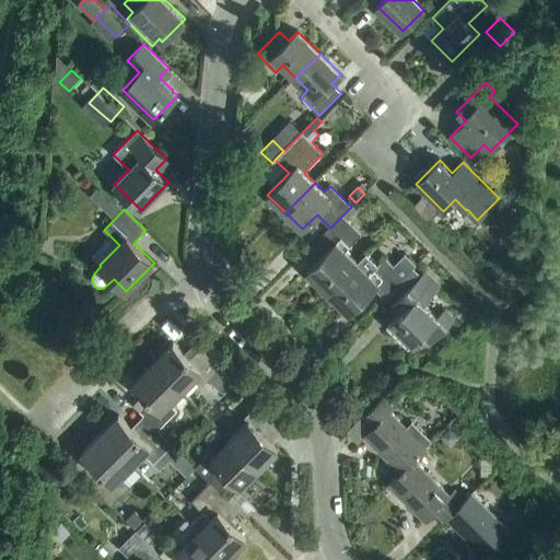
[(307,271),(329,293),(359,263),(346,251),(361,234),(342,216),(330,228),(323,236),(333,246),(307,271)]
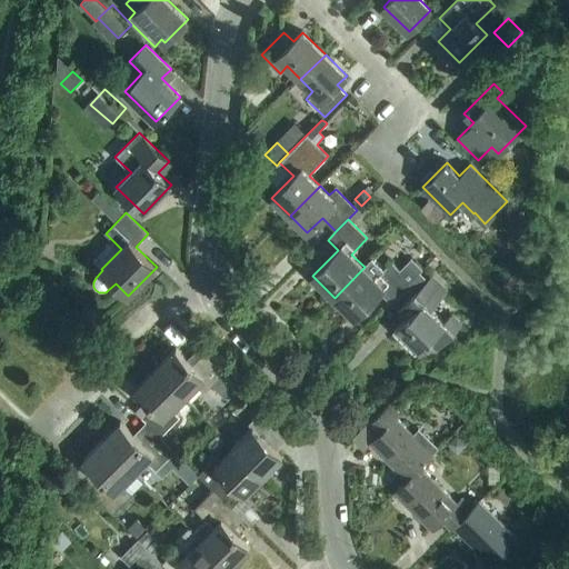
[(365,267),(335,298),(355,318),(380,292),(390,302),(422,270),(411,259),(399,270),(391,262),(376,279),(365,267)]
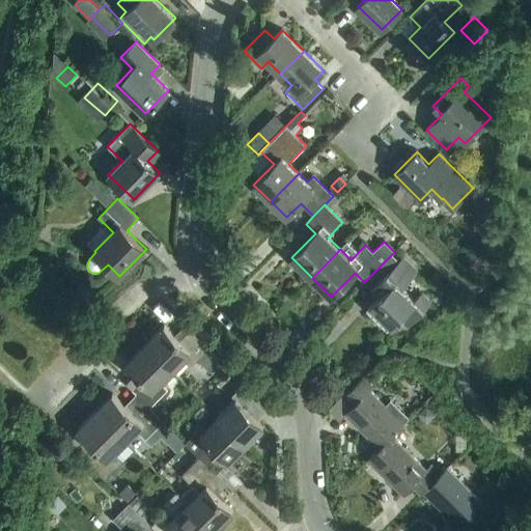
[(380,297),(367,309),(388,330),(400,317),(412,324),(431,303),(422,294),(415,301),(402,288),(418,272),(403,257),(372,289),(380,297)]
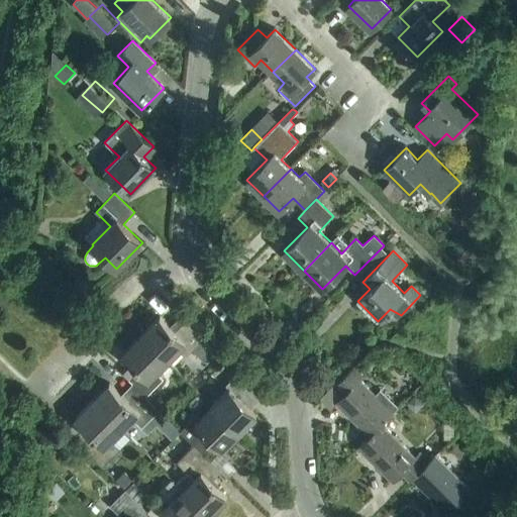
[(161,317),(142,335),(168,362),(179,349),(186,356),(193,349),(204,362),(215,350),(181,317),(171,327),(161,317)]
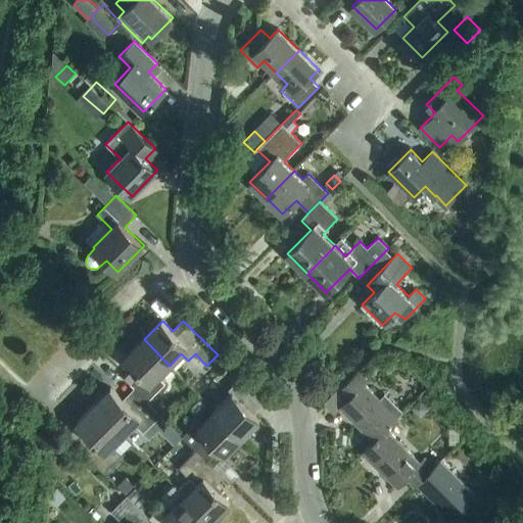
[(135,388),(148,401),(165,383),(158,376),(170,366),(144,339),(126,358),(135,368),(125,378),(135,388)]
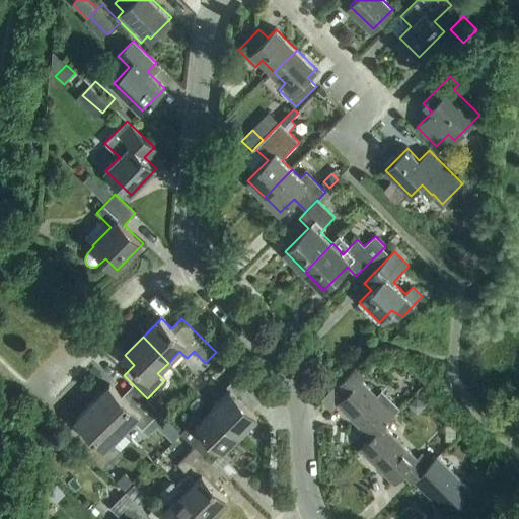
[(382,363),(378,355),(369,359),(373,368),(382,363)]
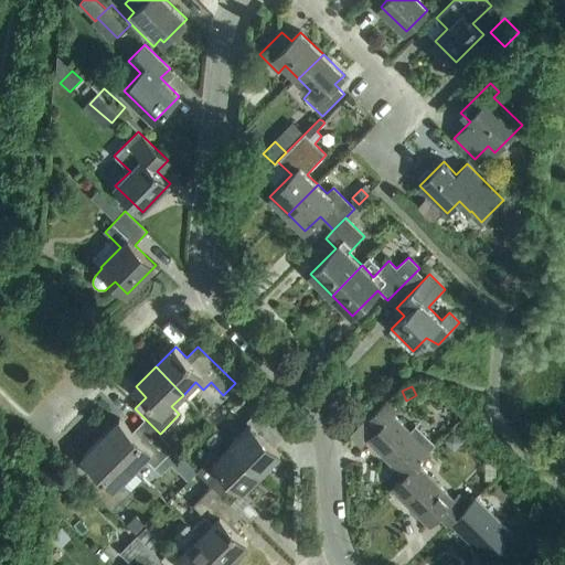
[(368,439),(405,476),(405,477),(417,464),(418,465),(436,446),(416,425),(411,432),(393,415),(397,409),(388,401),(368,420),(377,430),(368,439)]
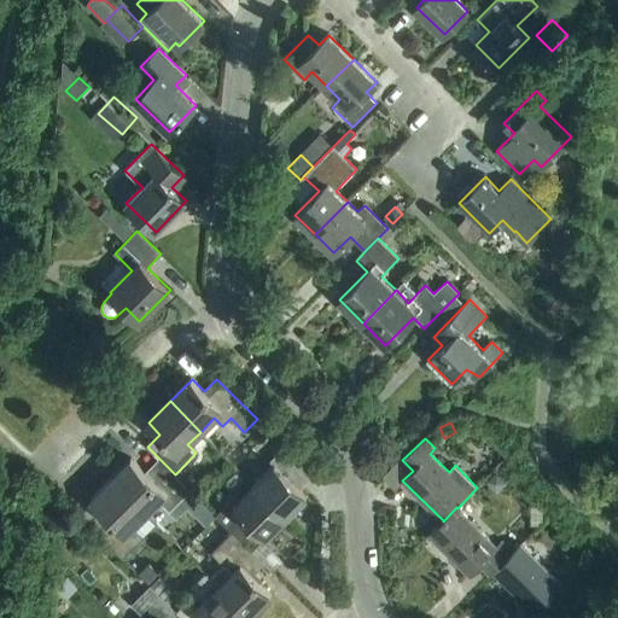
[(274,464),(254,485),(286,518),(308,496),(299,488),(313,474),(284,447),(270,460),(274,464)]
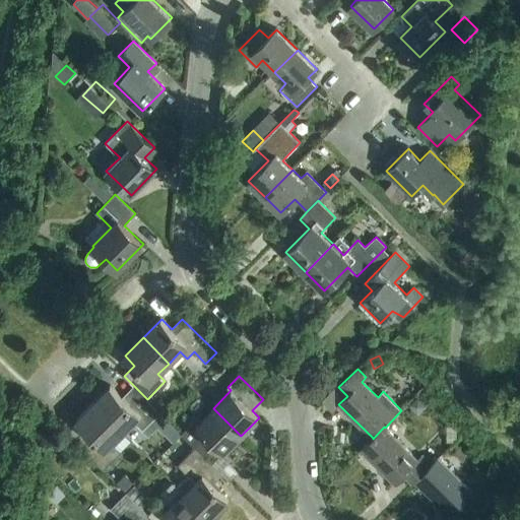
[(111,386),(92,403),(122,433),(133,421),(143,431),(160,412),(147,399),(134,386),(122,397),(111,386)]
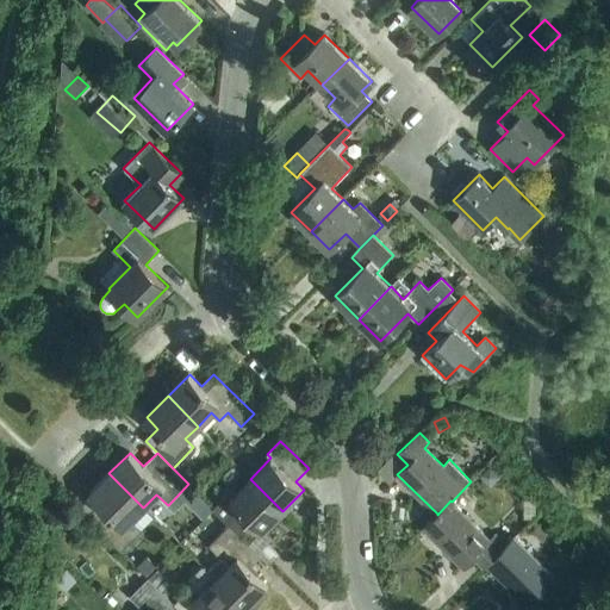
[(491,467),(480,477),(487,484),(493,484),(500,477),(491,467)]
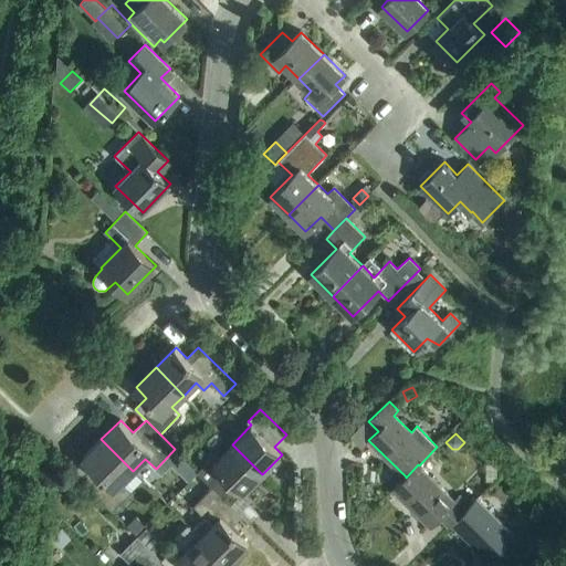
[(133,471),(101,439),(83,457),(96,470),(83,483),(113,512),(133,492),(122,482),(133,471)]
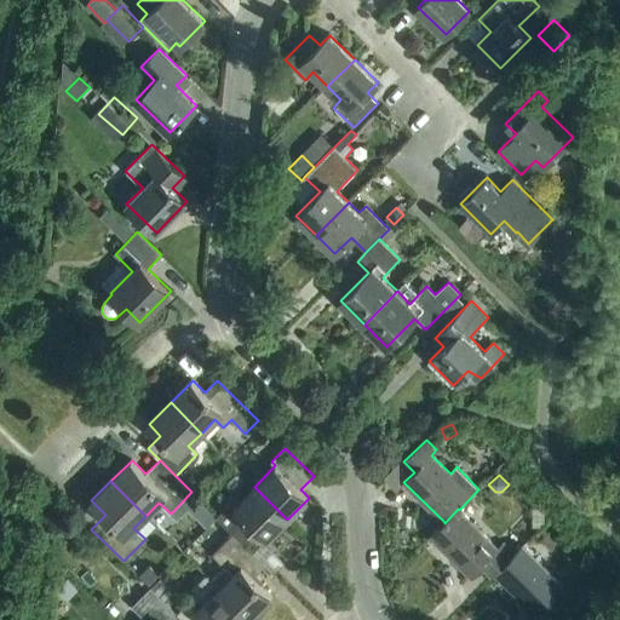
[(217,517),(234,533),(246,545),(259,532),(267,540),(269,538),(270,540),(275,540),(286,528),(286,524),(285,522),(287,520),(254,487),(235,506),(230,503),(217,517)]
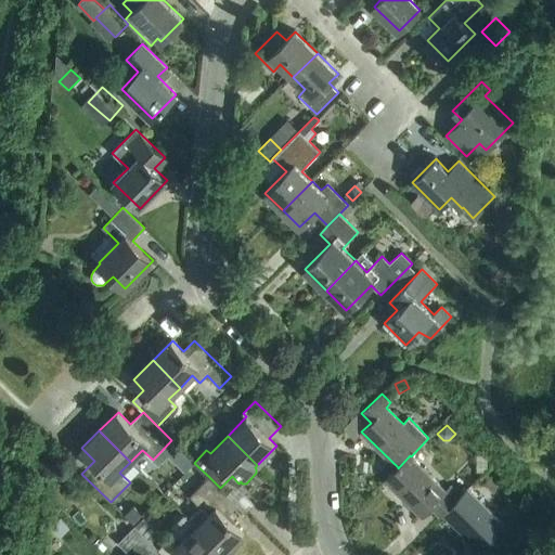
[(440,516),(443,513),(461,497),(460,497),(451,487),(447,491),(411,456),(410,455),(398,468),(398,467),(385,480),(422,516),(431,507),(440,516)]
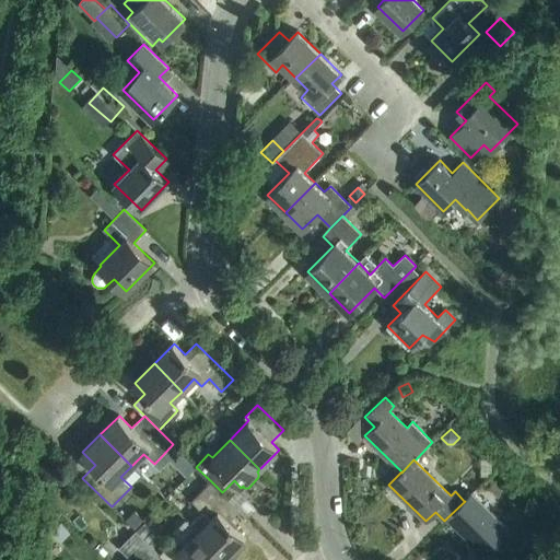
[(210,520),(198,532),(226,559),(246,539),(236,528),(229,522),(240,510),(222,492),(211,481),(193,501),(210,520)]
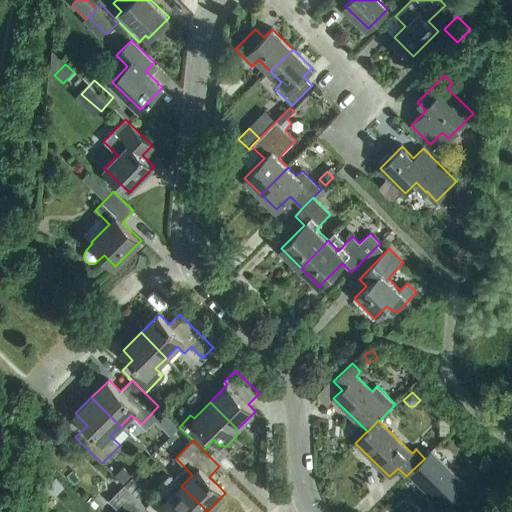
[(409,473),(443,507),(451,499),(460,507),(480,486),(472,478),(465,484),(432,451),(424,458),(425,458),(409,473)]
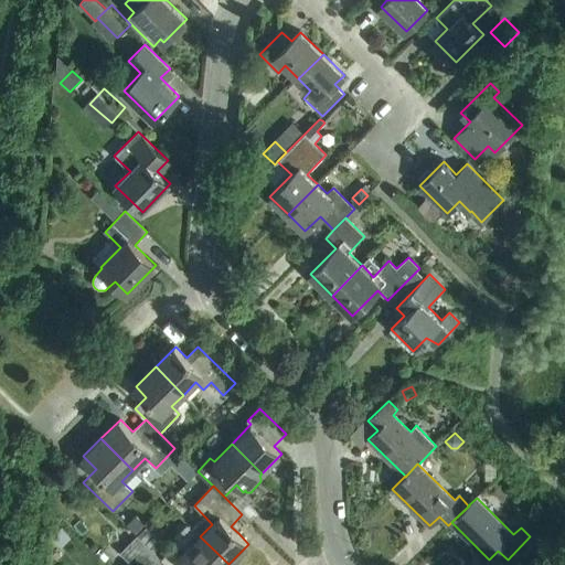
[(180,541),(161,560),(166,564),(167,564),(227,564),(228,564),(200,536),(188,524),(176,536),(180,541)]
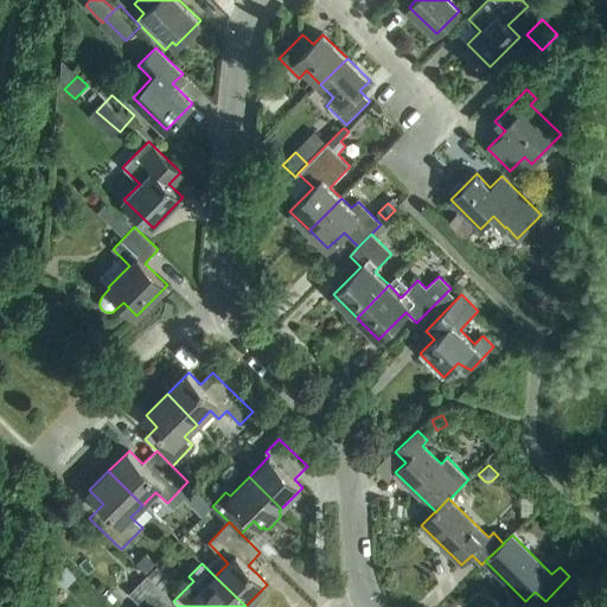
[(66,588),(76,577),(65,568),(56,579),(66,588)]
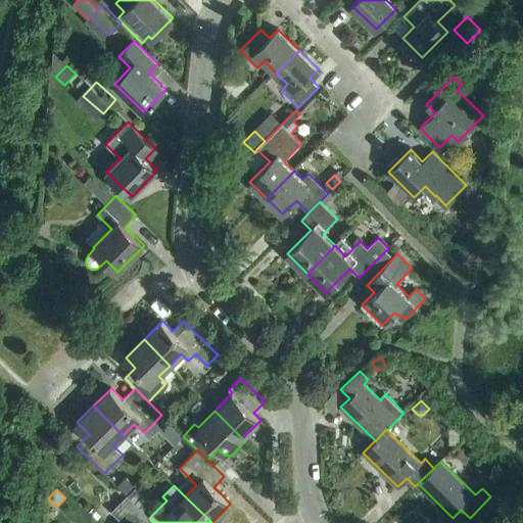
[(123,522),(152,522),(153,522),(149,518),(128,495),(111,512),(123,522)]
